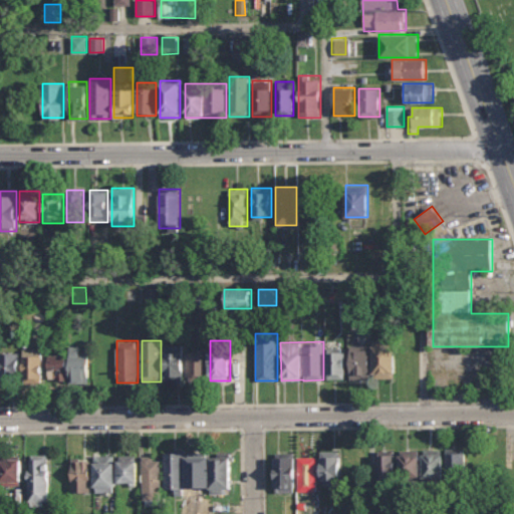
[(372,378),(397,378),(397,342),(372,342),(372,378)]
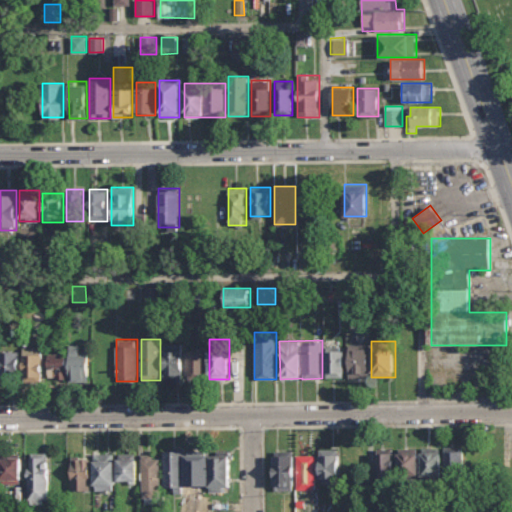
[(369,343),(347,343),(347,379),(369,379),(369,343)]
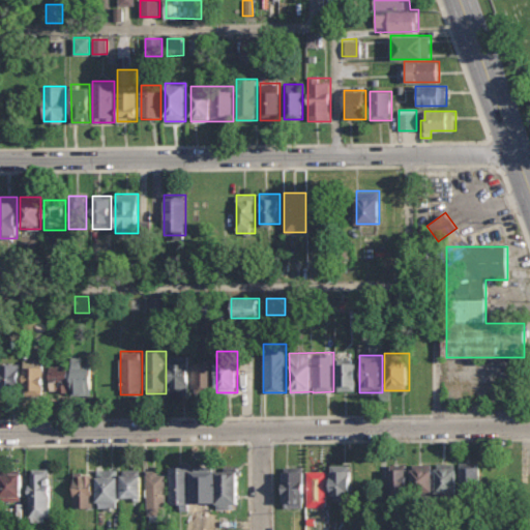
[(92,395),(92,356),(71,356),(71,395),(92,395)]
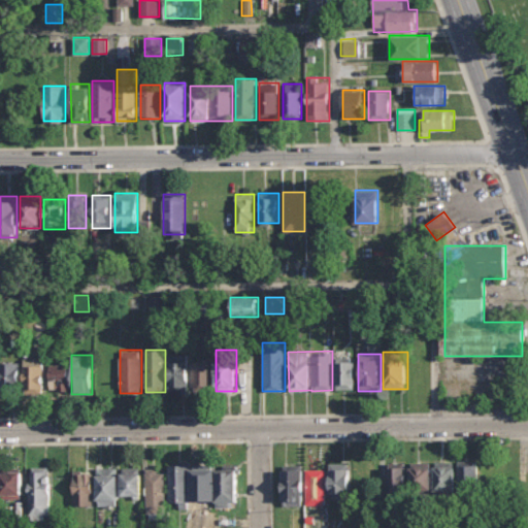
[(188,392),(188,355),(168,355),(168,392),(188,392)]
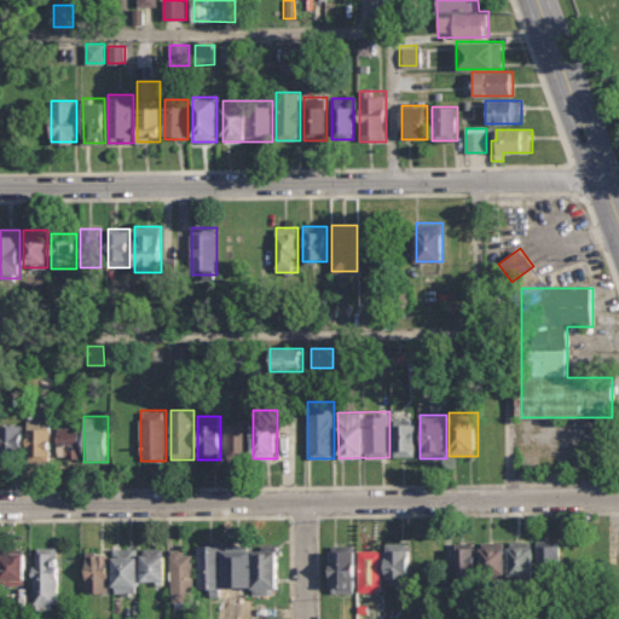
[(393,456),(416,456),(416,417),(393,417),(393,456)]
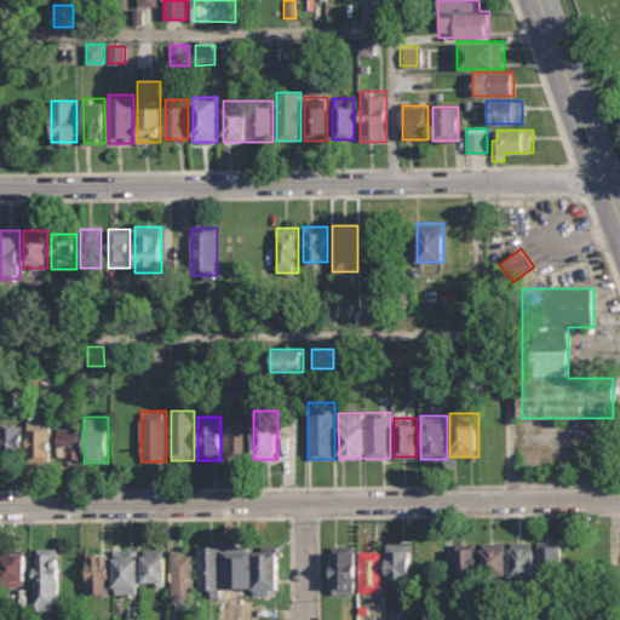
[(250,460),(250,420),(224,420),(224,460),(250,460)]
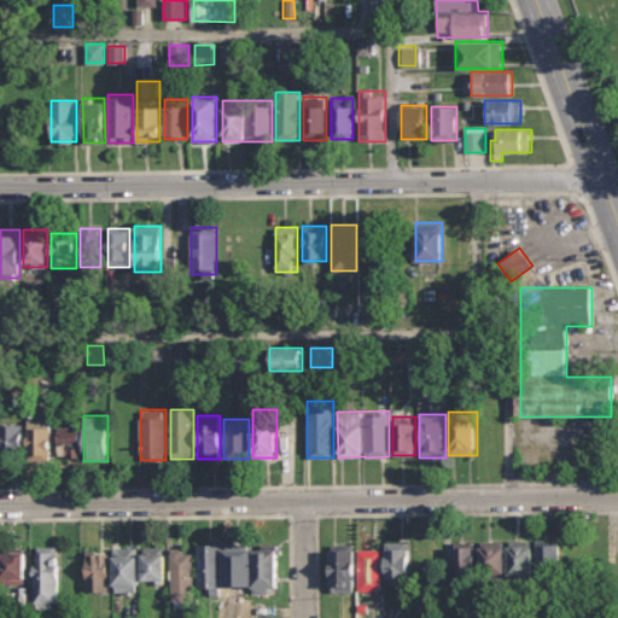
[(51,420),(28,420),(28,453),(51,453),(51,420)]
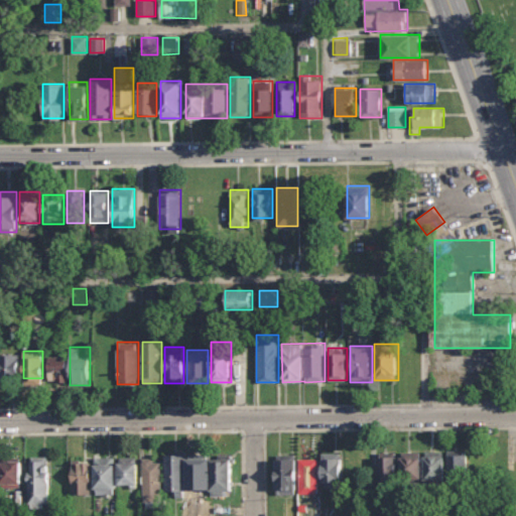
[(0,385),(19,385),(19,354),(0,354),(0,385)]
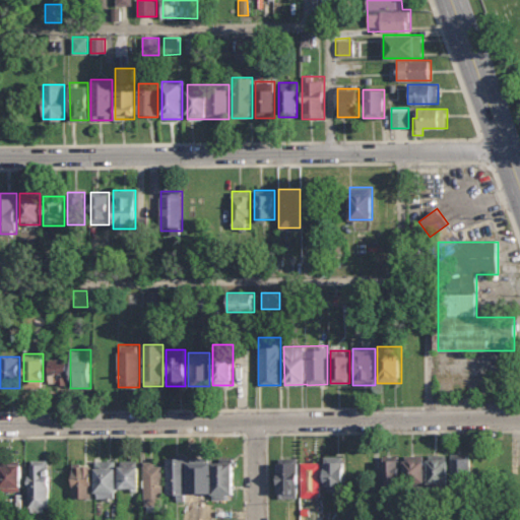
[(67,359),(49,359),(49,384),(67,384),(67,359)]
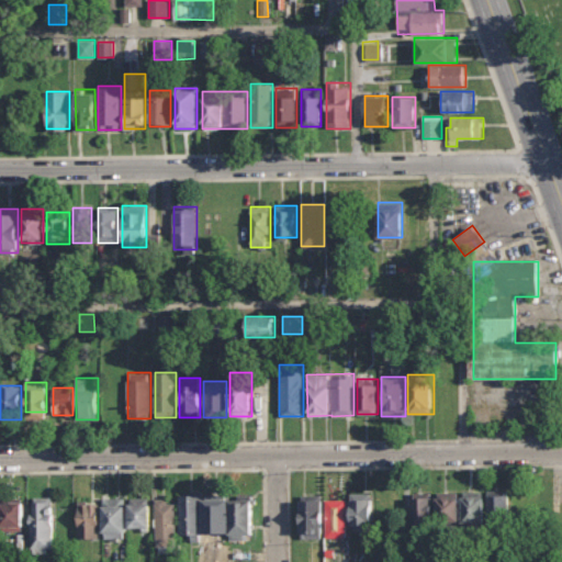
[(411,525),(431,525),(431,492),(411,492),(411,525)]
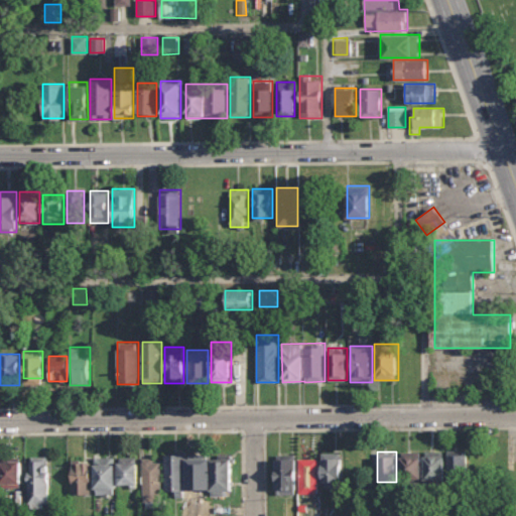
[(421,452),(401,452),(401,480),(421,480),(421,452)]
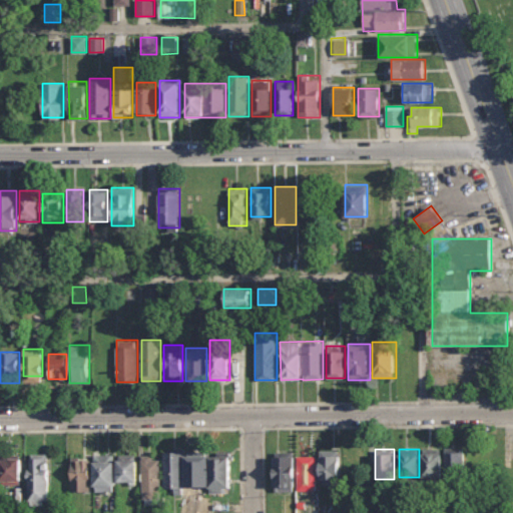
[(341,450),(320,450),(320,483),(341,483),(341,450)]
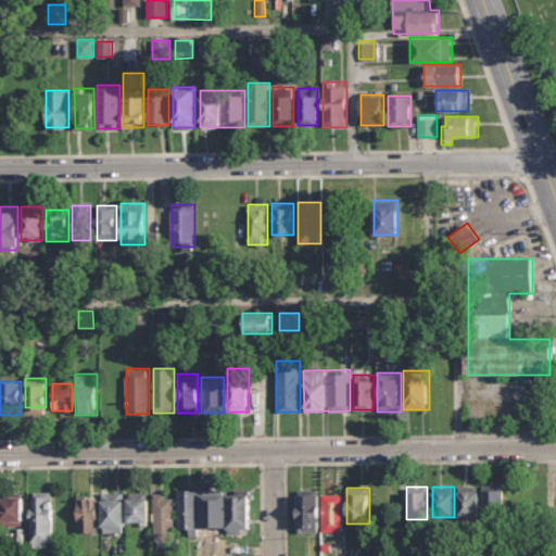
[(460,519),(459,488),(477,488),(479,519),(460,519)]
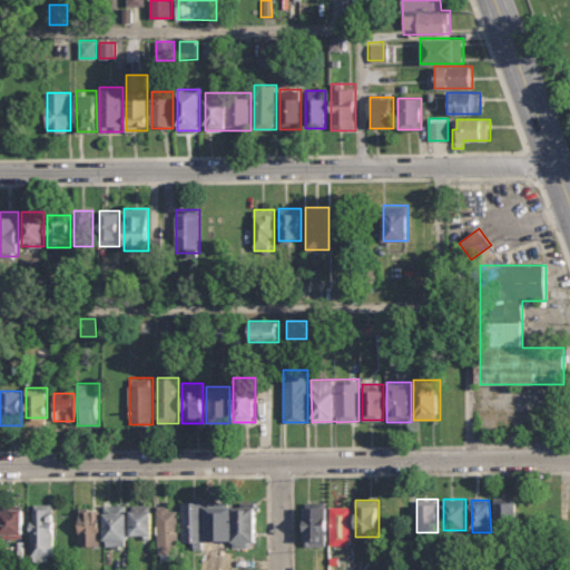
[(500,532),(499,501),(514,500),(517,531),(500,532)]
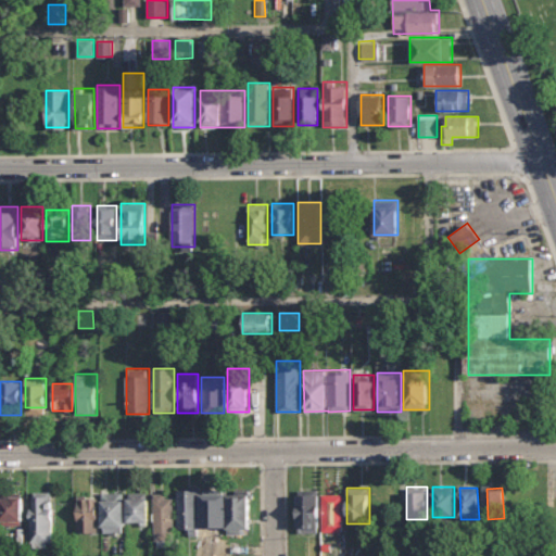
[(201,525),(226,525),(226,530),(251,530),(251,490),(226,490),(226,489),(201,489),(201,525)]
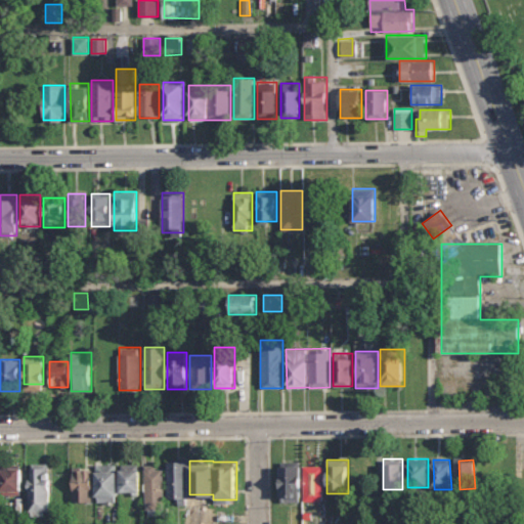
[(167,462),(167,504),(186,504),(186,462),(167,462)]
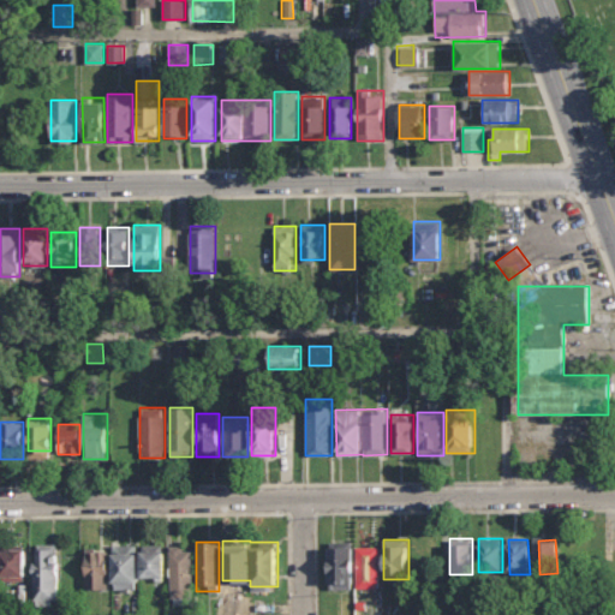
[(328,589),(353,589),(353,542),(328,542),(328,589)]
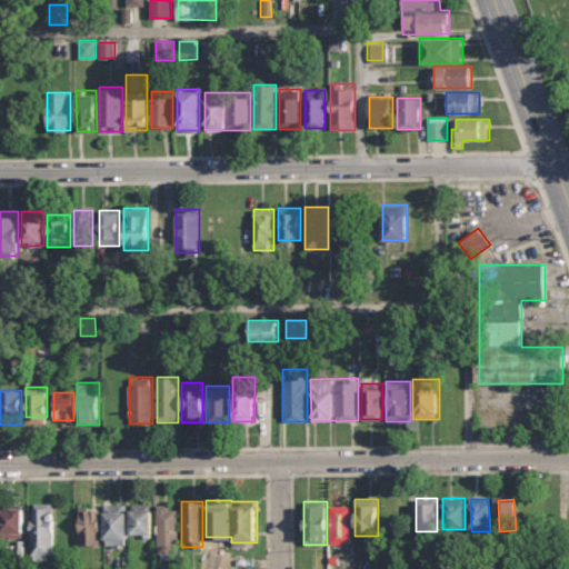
[(53,555),(53,502),(31,502),(31,555),(53,555)]
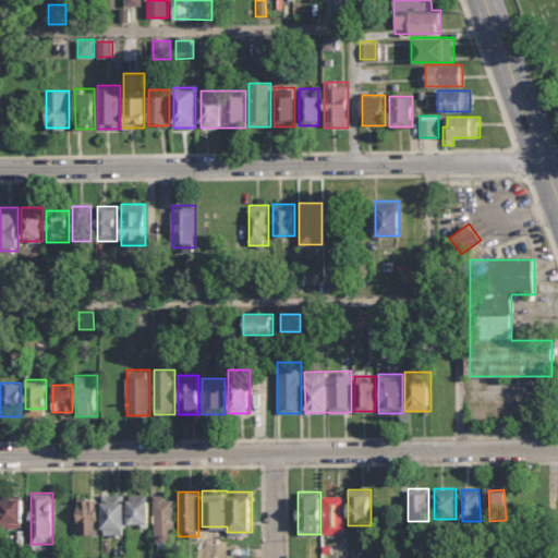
[(102,534),(124,534),(124,494),(102,494),(102,534)]
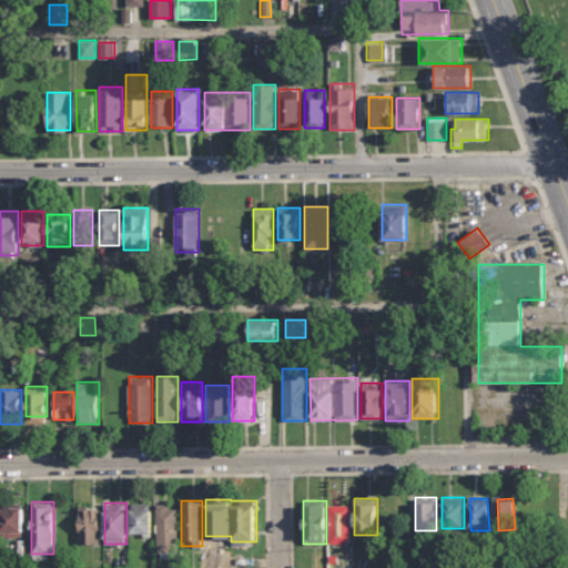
[(131,503),(131,535),(153,535),(153,503),(131,503)]
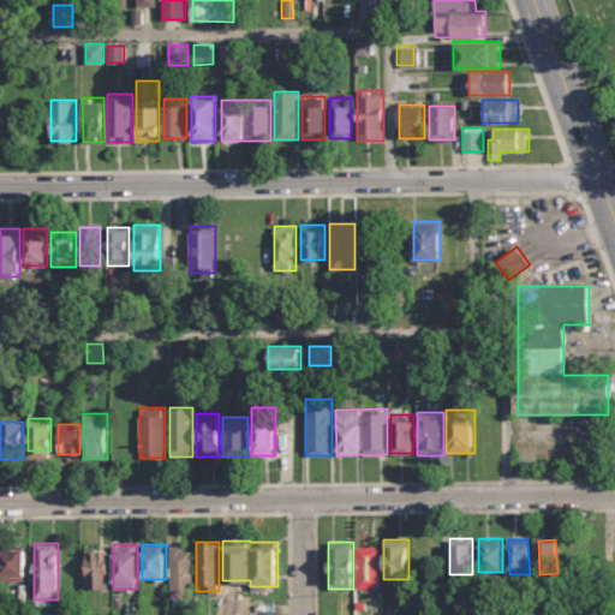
[(25,545),(0,545),(0,580),(25,580),(25,545)]
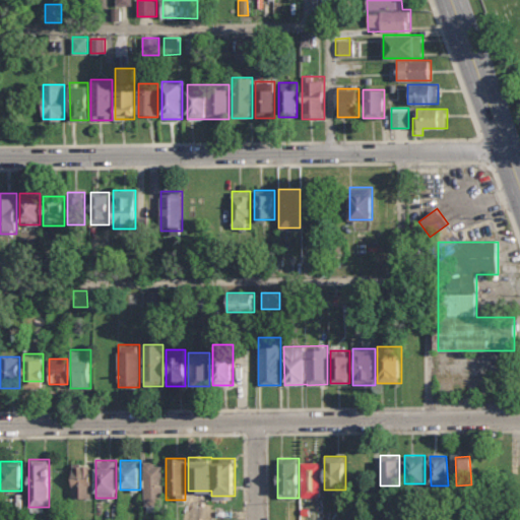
[(143,510),(163,510),(163,461),(143,461),(143,510)]
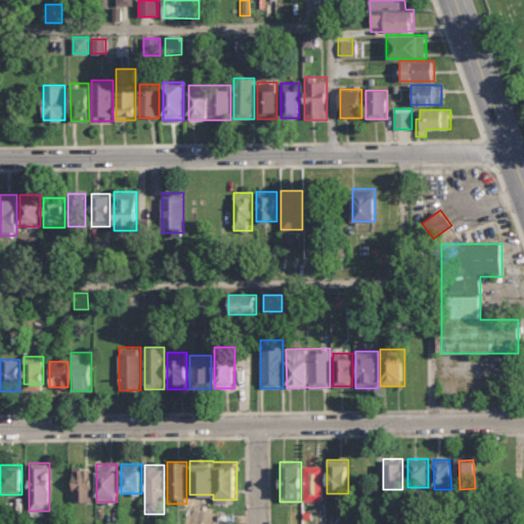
[(92,466),(74,466),(74,501),(92,501),(92,466)]
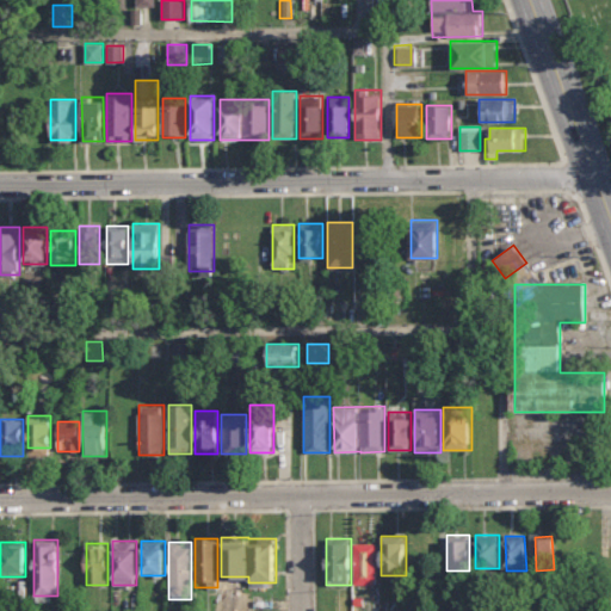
[(376,585),(376,543),(355,543),(355,585),(376,585)]
